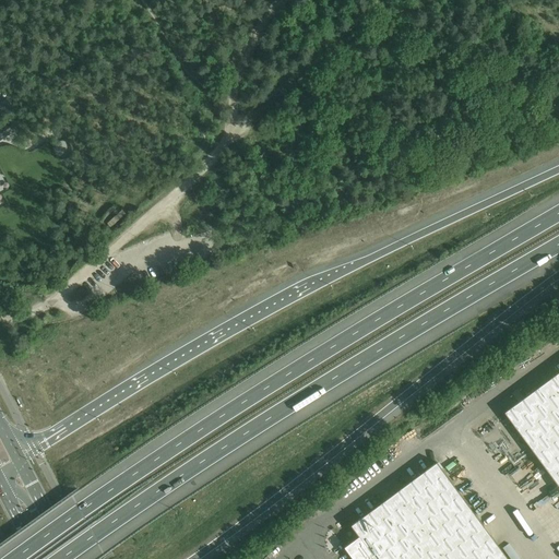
[(0,103),(0,105),(3,110),(11,105),(8,99),(0,103)]
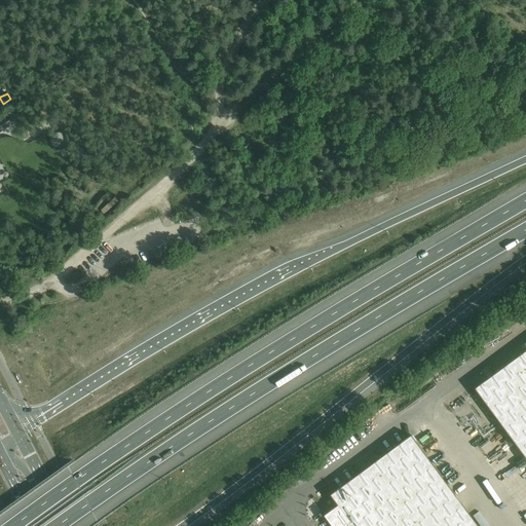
[(0,132),(13,124),(7,114),(0,118),(0,132)]
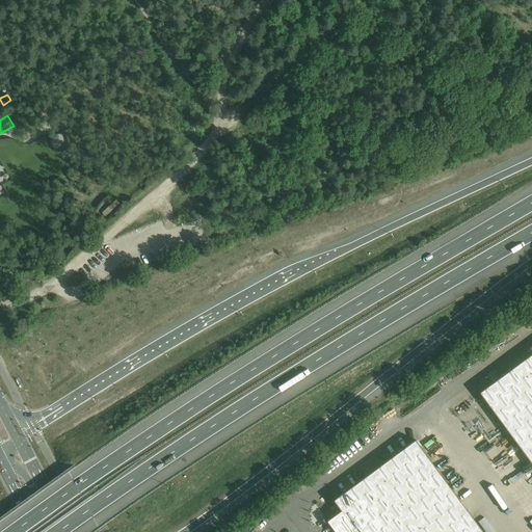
[(127,354),(132,351),(128,344),(123,346),(127,354)]
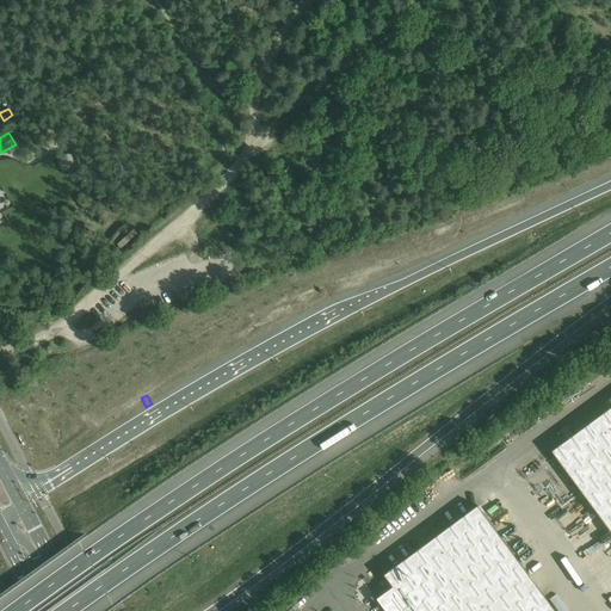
[(130,400),(125,403),(135,418),(141,414),(130,400)]
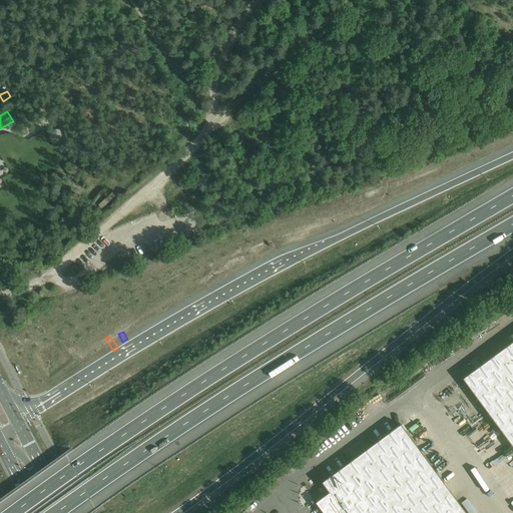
[(512,342),(503,350),(464,378),(512,445),(512,342)]
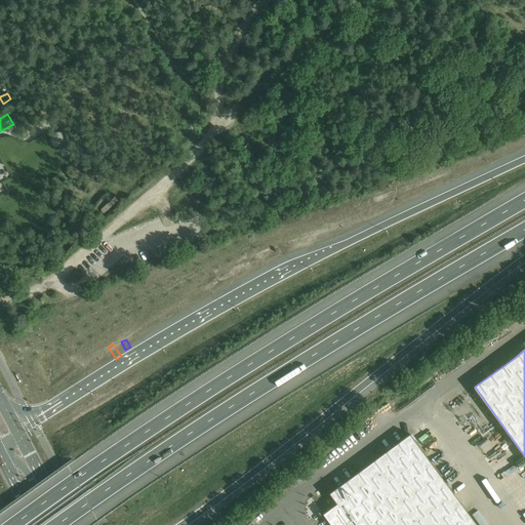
[(69,364),(80,359),(77,351),(66,356),(69,364)]
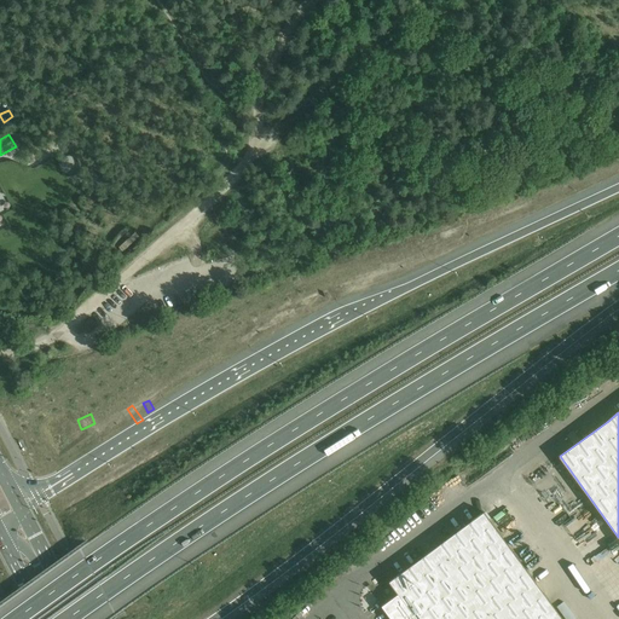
[(562,618),(484,512),(389,582),(398,594),(382,606),(391,618),(562,618)]
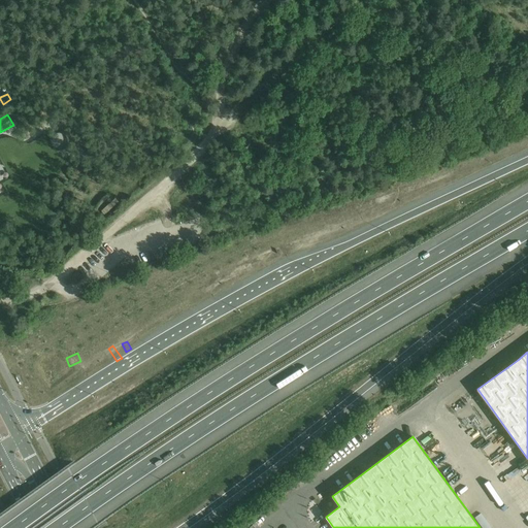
[(519,497),(524,510),(527,507),(527,493),(519,497)]
